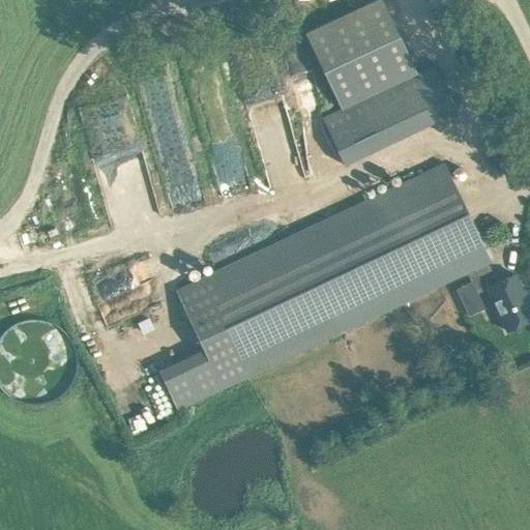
[(373,0),(304,32),(341,109),(416,74),(381,0),(373,0)]
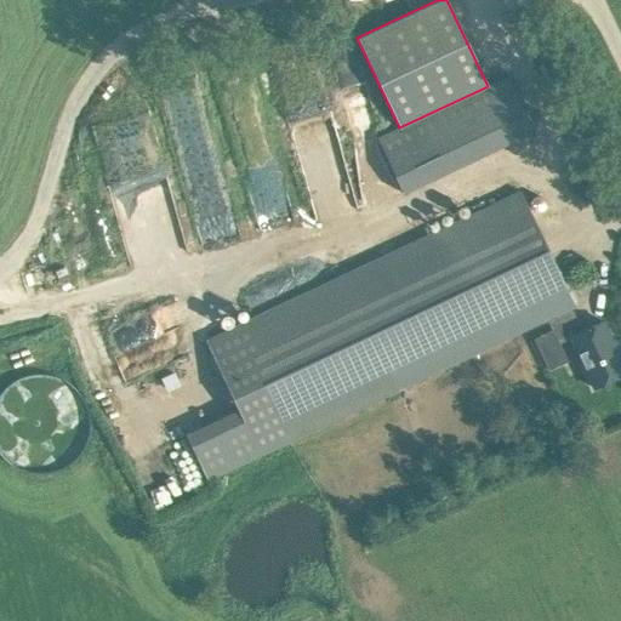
[(402,192),(540,127),(514,74),(488,86),(399,127),(376,138),(402,192)]
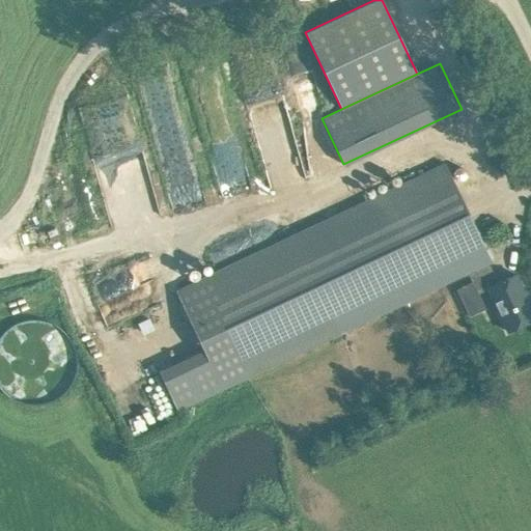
[(222,389),(468,273),(487,263),(492,261),(445,163),(175,290),(222,389)]
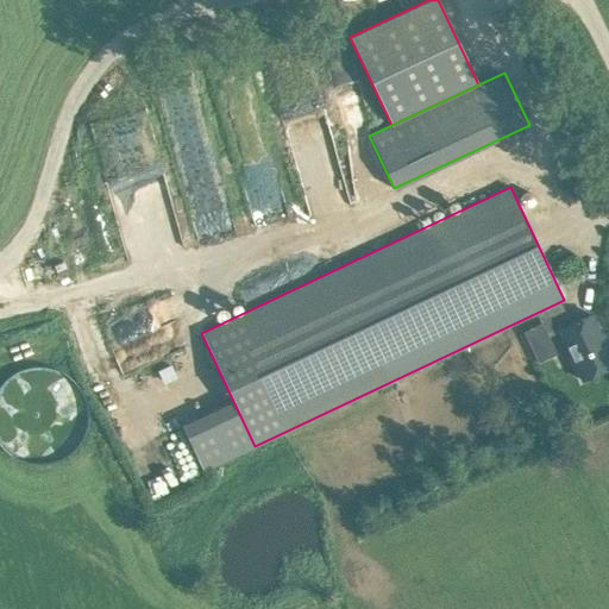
[(559,302),(537,313),(547,337),(559,332),(582,381),(608,366),(608,352),(591,314),(570,325),(559,302)]
